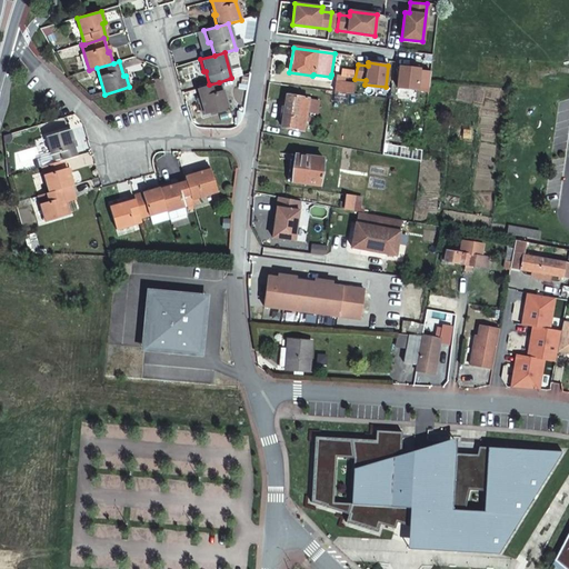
[(420,69),(399,67),(397,89),(418,91),(418,87),(429,88),(430,73),(419,72),(420,69)]
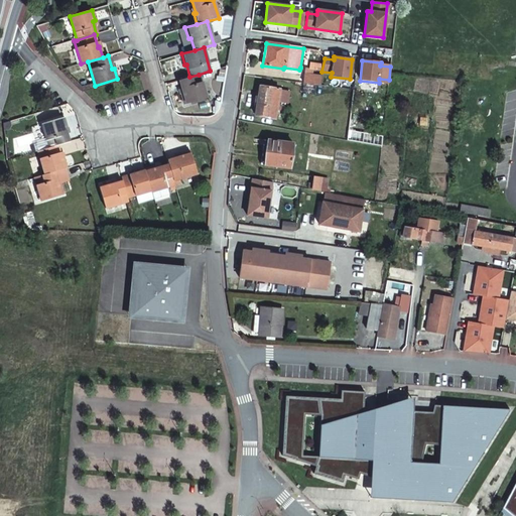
[(303,84),(319,86),(320,77),(310,75),(311,70),(305,69),(303,84)]
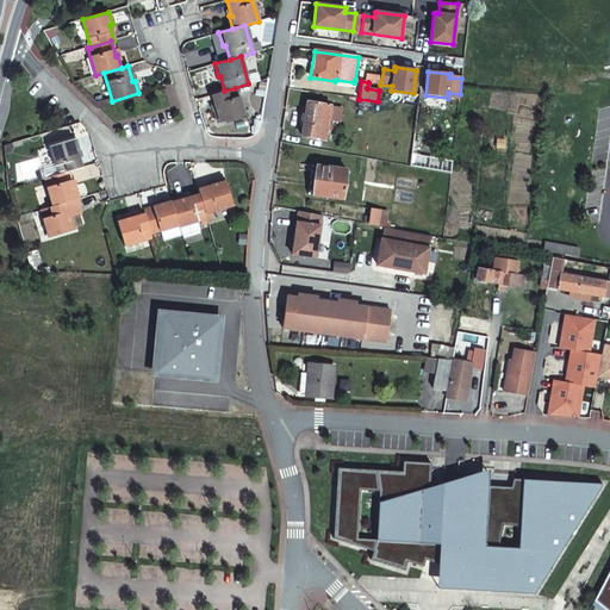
[(224,91),(211,94),(216,110),(213,111),(217,123),(243,116),(235,88),(224,91)]
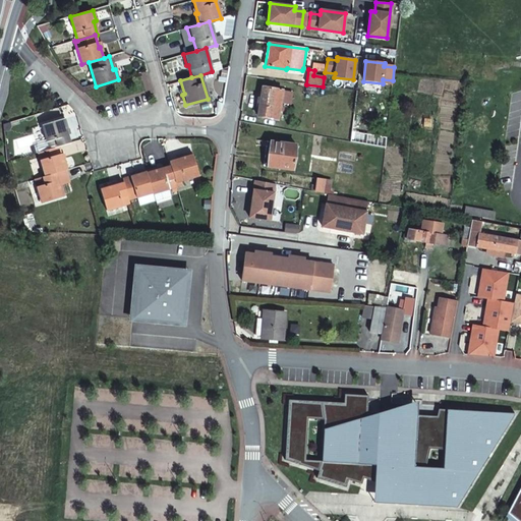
[(282,91),(263,88),(262,92),(258,92),(255,111),(258,111),(257,116),(277,120),(282,91)]
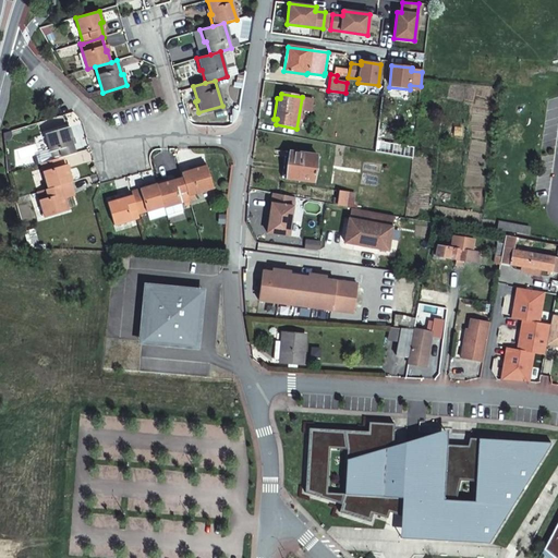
[(62,157),(74,153),(70,140),(73,140),(69,128),(46,134),(52,159),(62,157)]
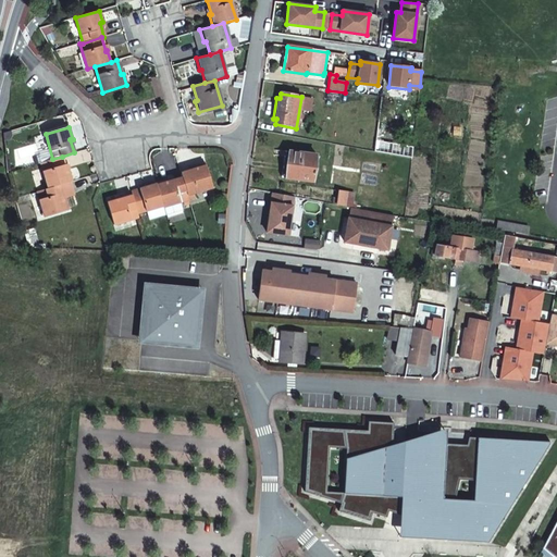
[(312,182),(316,155),(284,151),(281,176),(312,182)]
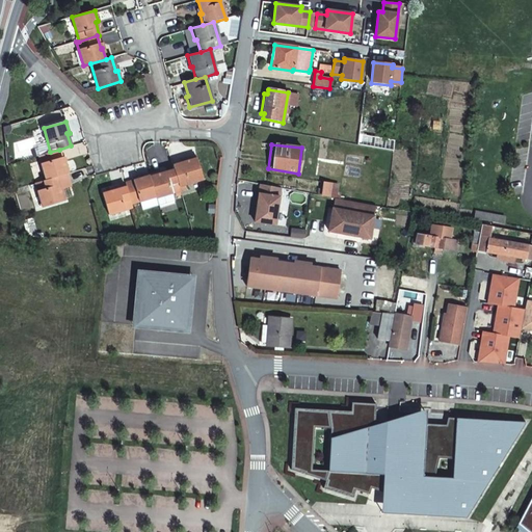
[(50,152),(40,156),(46,180),(56,177),(69,173),(65,161),(63,162),(59,150),(50,152)]
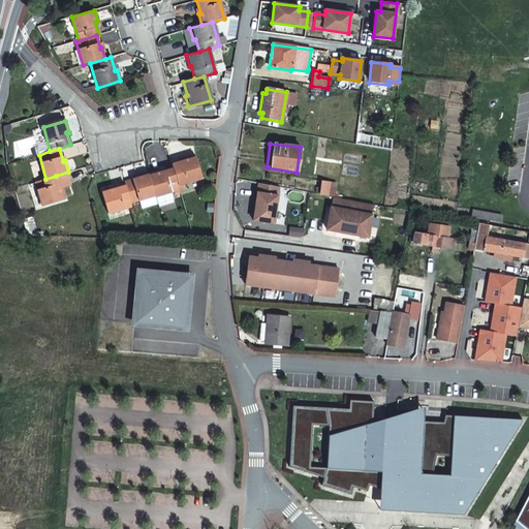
[(184,161),(172,164),(173,169),(177,185),(183,183),(201,178),(194,156),(183,159),(184,161)]
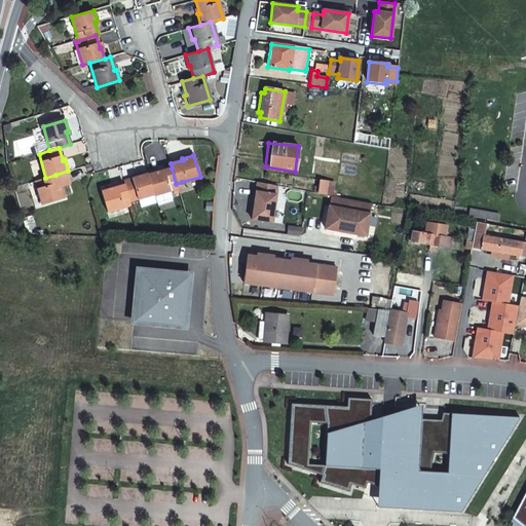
[(153,194),(153,195),(171,190),(178,188),(176,184),(172,168),(159,172),(158,170),(146,173),(153,194)]
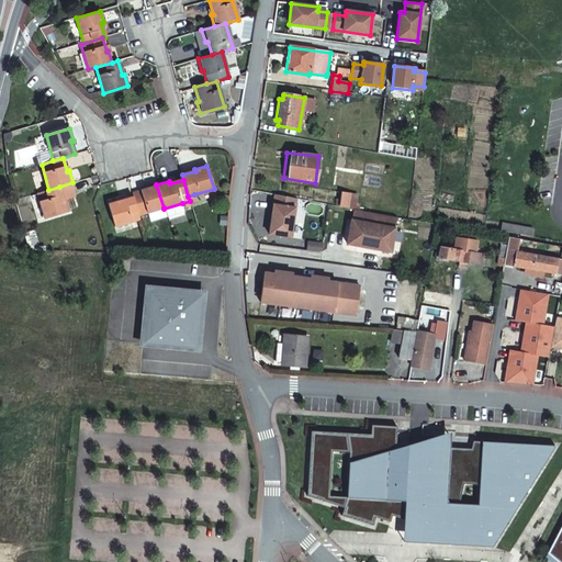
[(145,189),(132,193),(133,197),(138,215),(146,213),(164,208),(156,184),(156,183),(145,187),(145,189)]
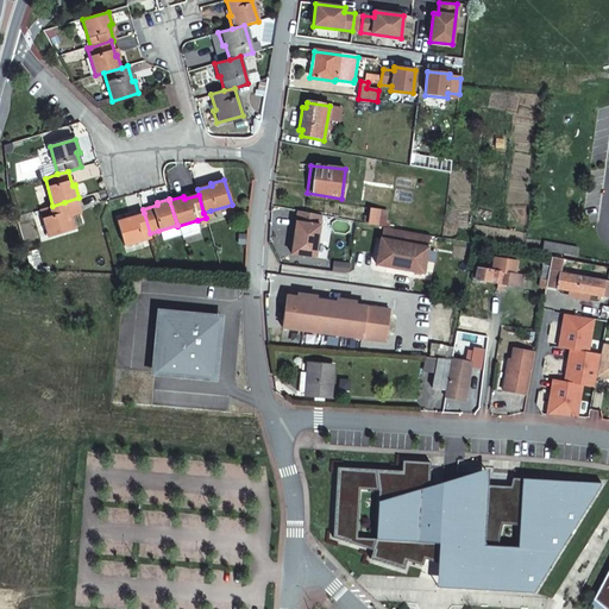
[(52,206),(41,209),(48,237),(74,230),(71,217),(68,218),(64,202),(52,206)]
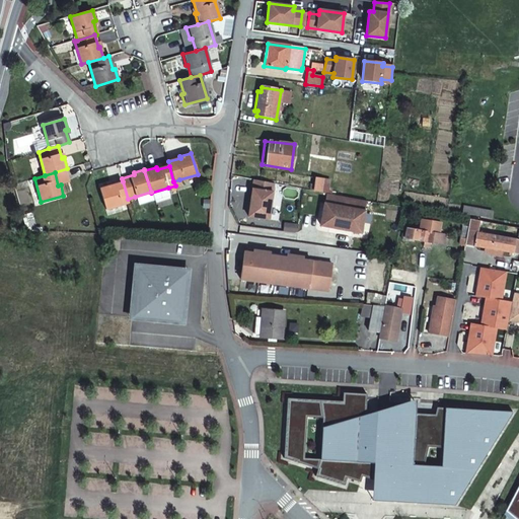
[(315,177),(312,192),(326,194),(327,183),(322,182),(322,177),(315,177)]
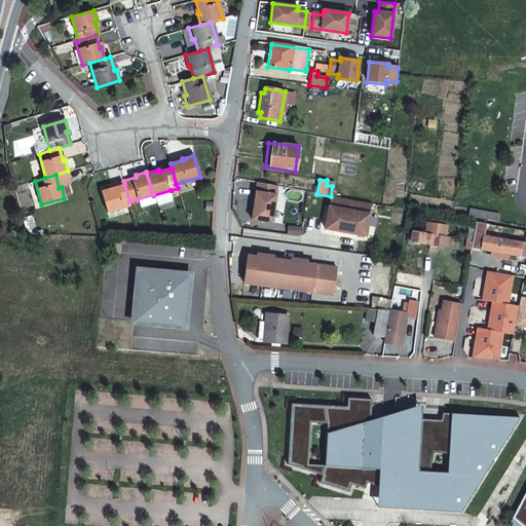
[(277,186),(256,183),(251,220),(271,223),(277,186)]
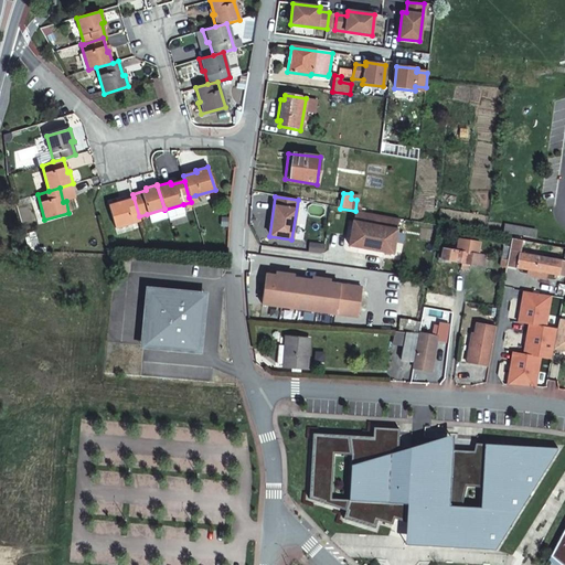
[(114,228),(140,221),(139,216),(134,198),(119,202),(119,200),(107,203),(114,228)]
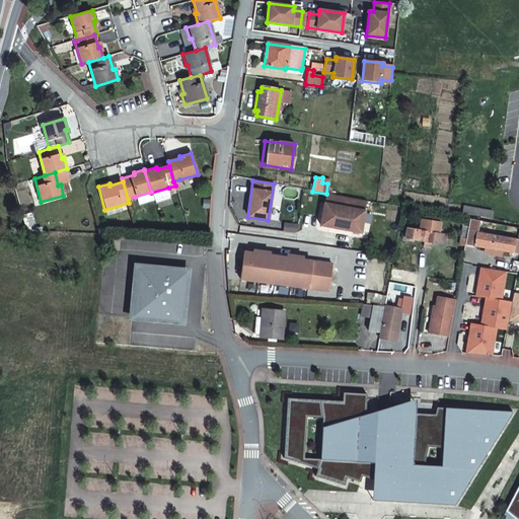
[(138,205),(153,200),(151,193),(151,192),(135,197),(138,205)]
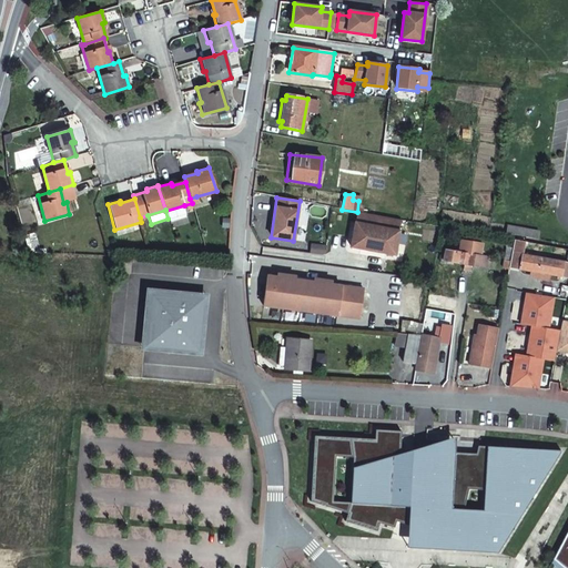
[(348,246),(367,250),(367,247),(376,249),(376,252),(393,255),(399,221),(355,212),(348,246)]
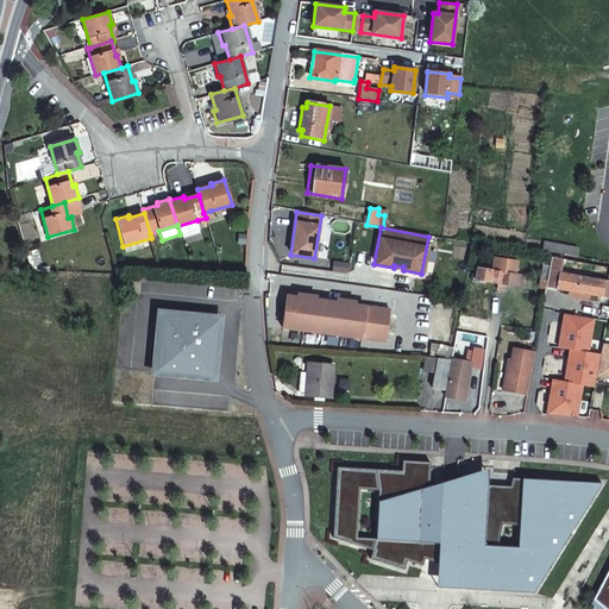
[(578,250),(544,244),(541,253),(577,258),(578,250)]
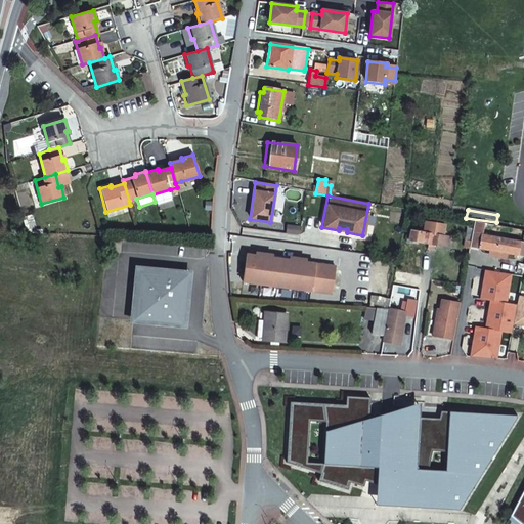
[(523,256),(523,243),(481,235),(483,223),(474,222),(473,230),(470,247),(523,256)]
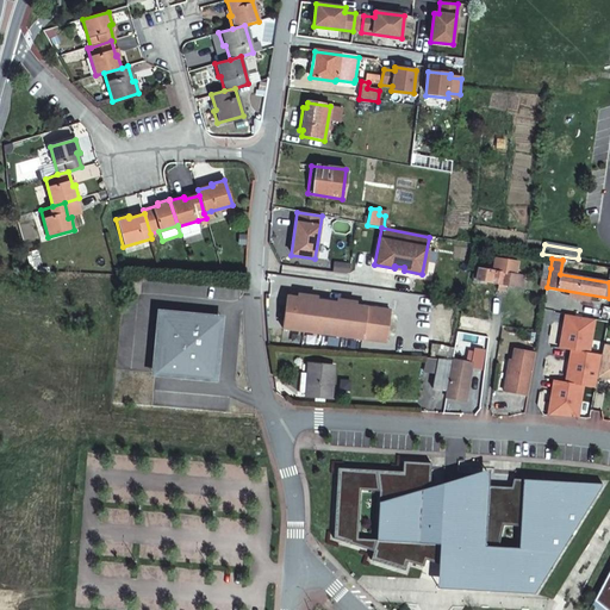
[(514,287),(515,275),(517,263),(495,260),(492,272),(478,269),(475,281),(498,285),(497,291),(504,292),(505,286),(514,287)]
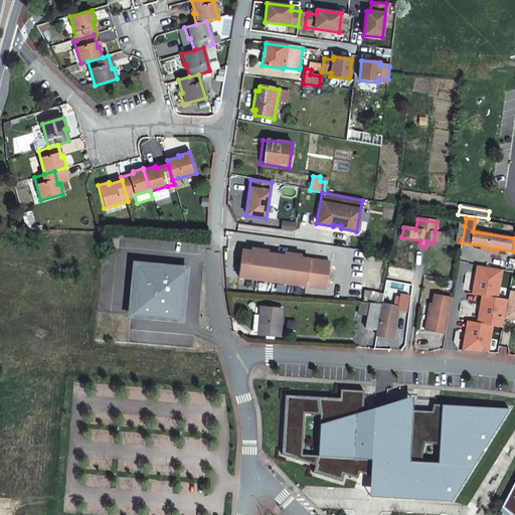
[(462,242),(465,226),(459,225),(456,243),(461,244),(462,242)]
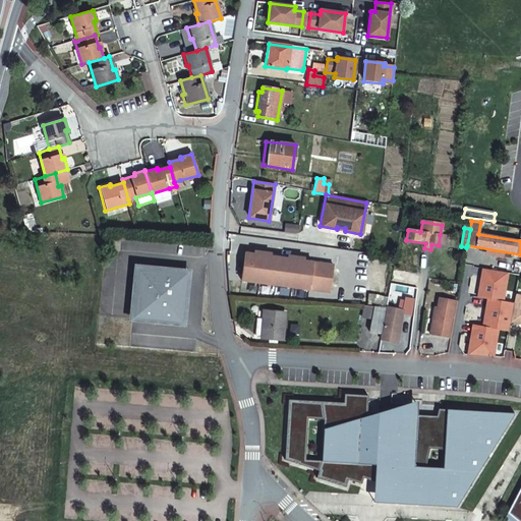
[(262,256),(252,255),(244,253),(240,281),(307,290),(311,264),(302,262),(294,261),(286,259),(269,257),(262,256)]
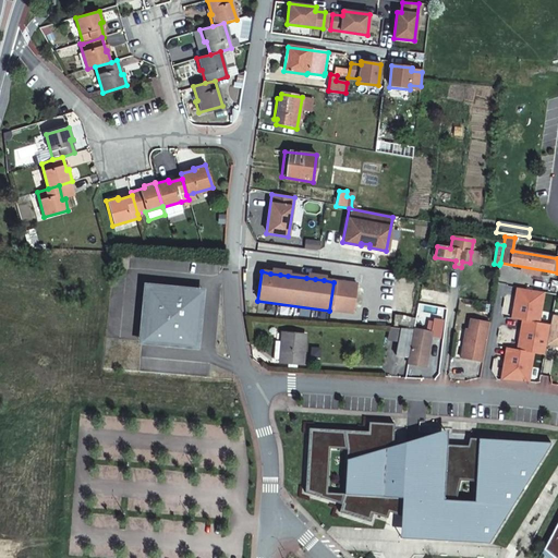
[(355,286),(334,282),(329,311),(351,314),(355,286)]
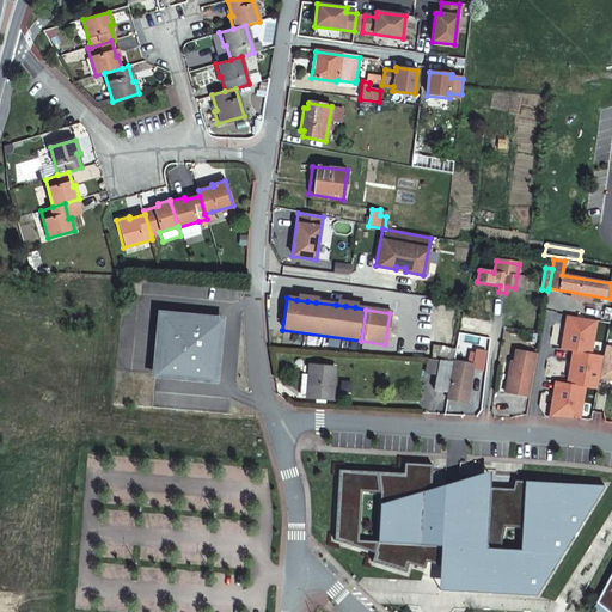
[(215,320),(159,316),(154,374),(214,380),(216,350),(212,350),(215,320)]
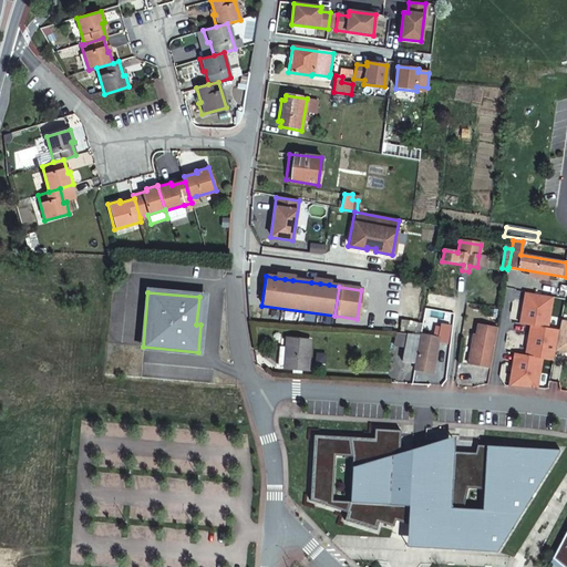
[(552,297),(525,292),(519,323),(529,326),(529,325),(546,328),(552,297)]
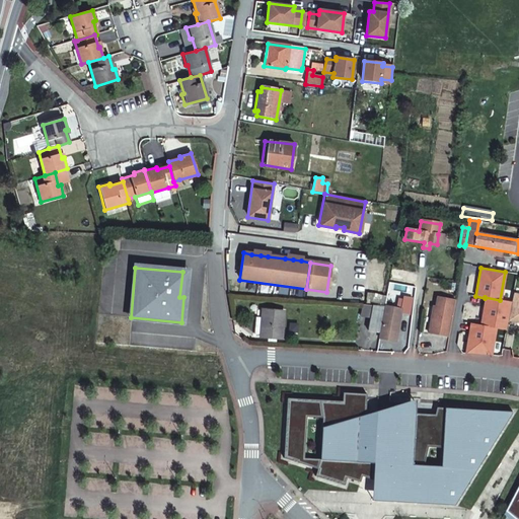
[(508,319),(518,320),(518,295),(512,294),(511,302),(508,319)]
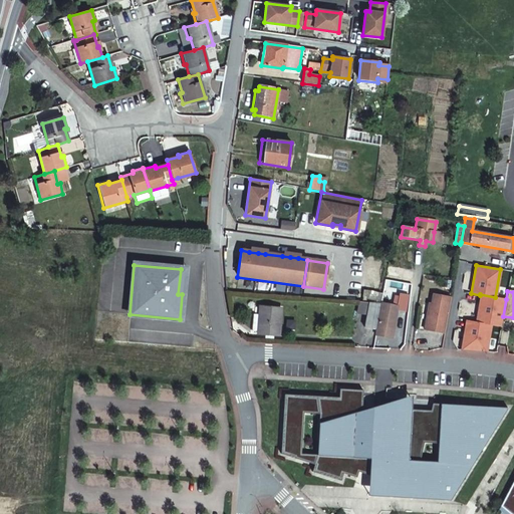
[(376,329),(375,335),(392,337),(396,311),(405,313),(408,295),(399,294),(397,306),(381,304),(376,329)]
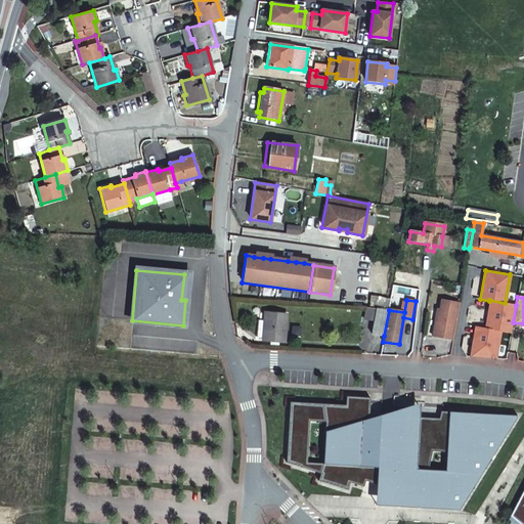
[(505,303),(489,300),(489,301),(485,328),(484,329),(499,331),(500,332),(510,333),(513,322),(516,305),(505,303)]
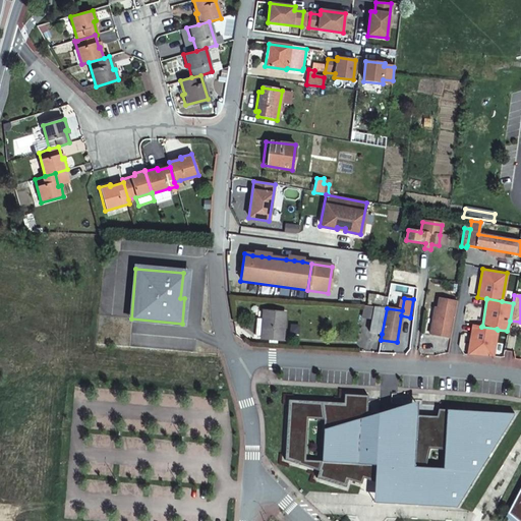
[(449,343),(456,306),(438,302),(437,312),(433,311),(428,339),(449,343)]
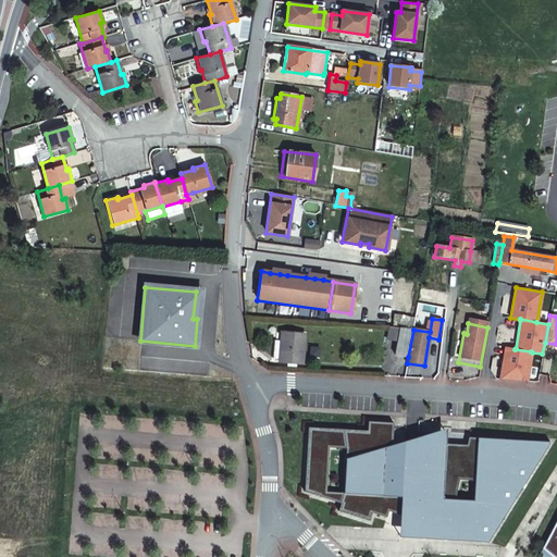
[(408,357),(413,330),(399,327),(395,355),(408,357)]
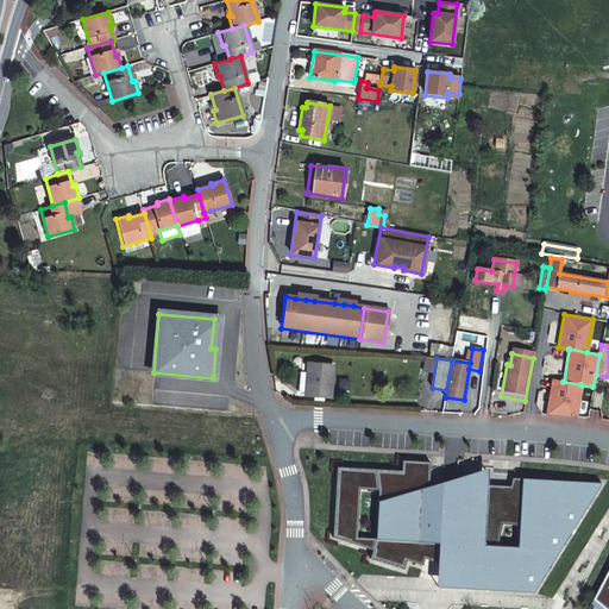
[(330,399),(332,365),(307,363),(306,372),(300,372),(297,393),(305,393),(305,396),(330,399)]
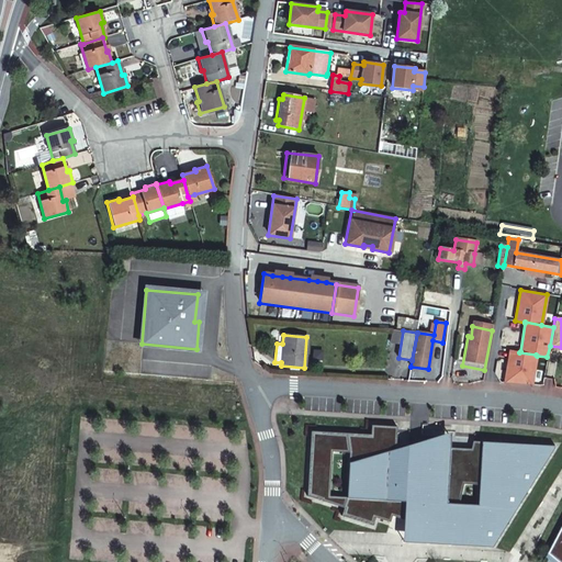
[(520,351),(509,350),(503,382),(530,384),(537,356),(536,355),(519,352),(520,351)]
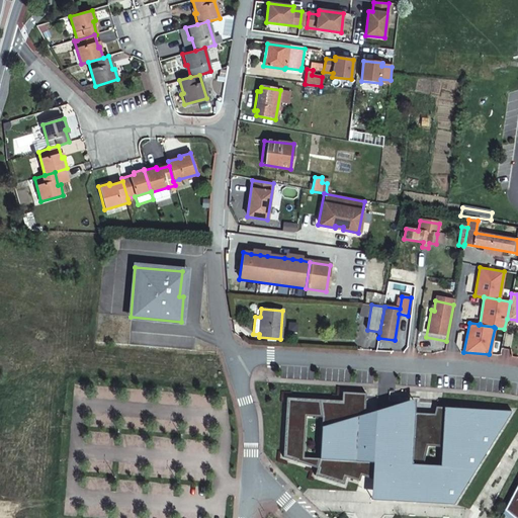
[(338,399),(282,395),(278,455),(313,465),(310,473),(339,483),(341,476),(355,480),(356,473),(367,478),(367,498),(448,504),(509,411),(432,406),(430,413),(411,411),(411,401),(372,409),(361,408),(362,392),(338,390),(338,399)]
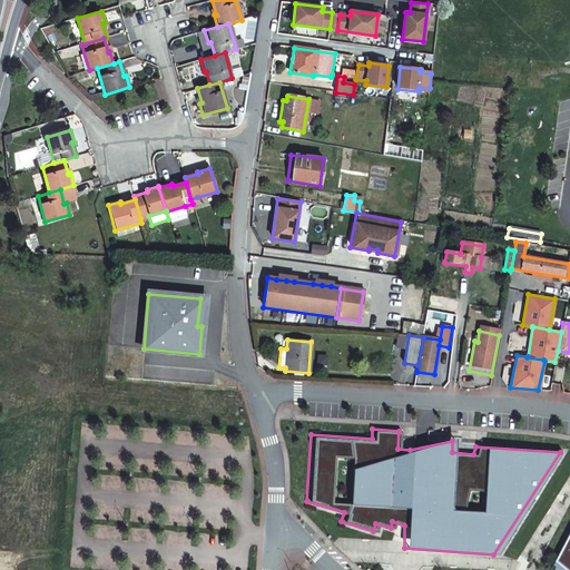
[(569,569),(569,532),(554,561),(564,569),(569,569)]
